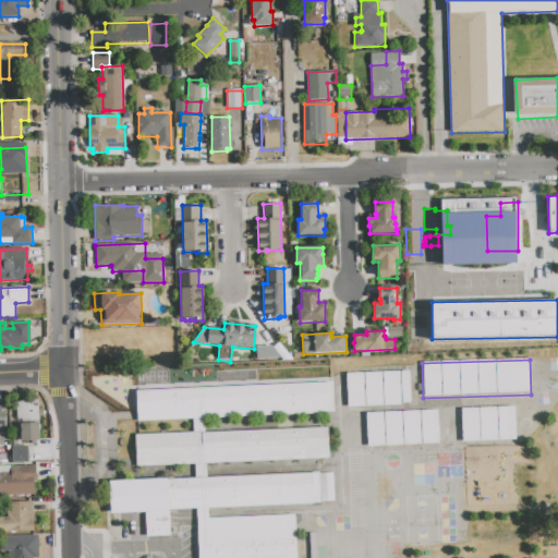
[(346,376),(409,373),(410,405),(347,409),(346,376)]
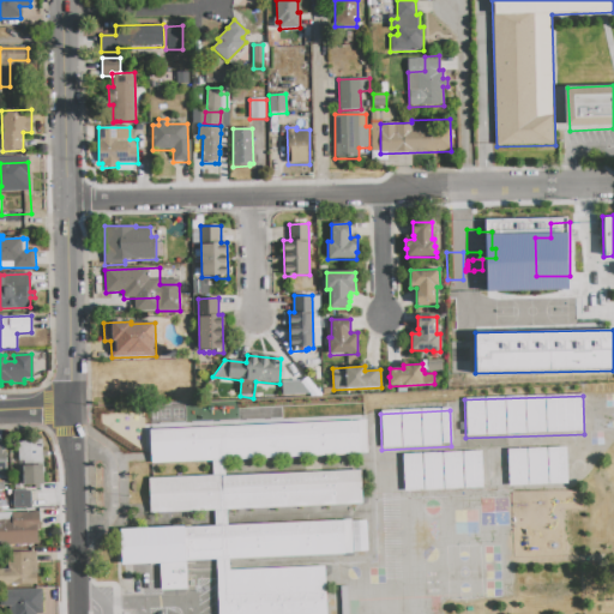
[(149,431),(366,421),(367,455),(150,464),(149,431)]
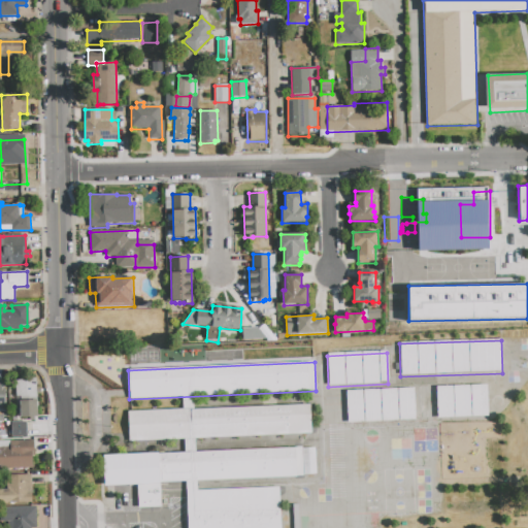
[(37,378),(38,418),(17,419),(15,380),(37,378)]
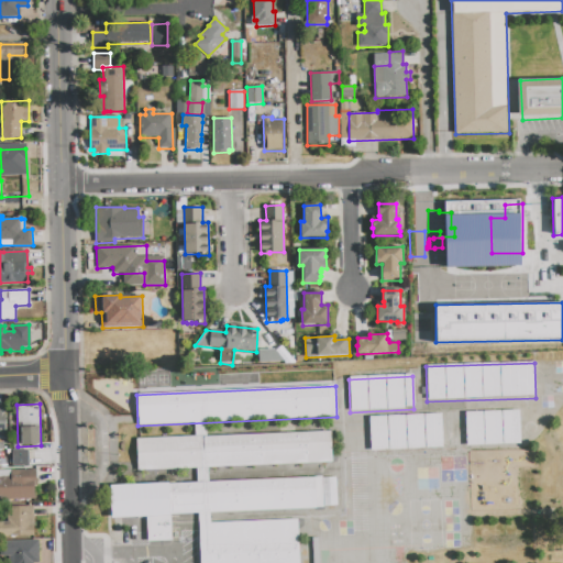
[(465,412),(520,411),(521,443),(466,445),(465,412)]
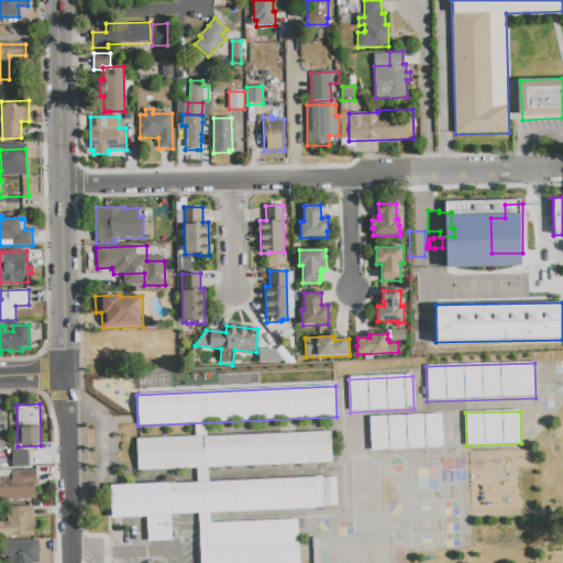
[(371,418),(442,416),(443,450),(372,452),(371,418)]
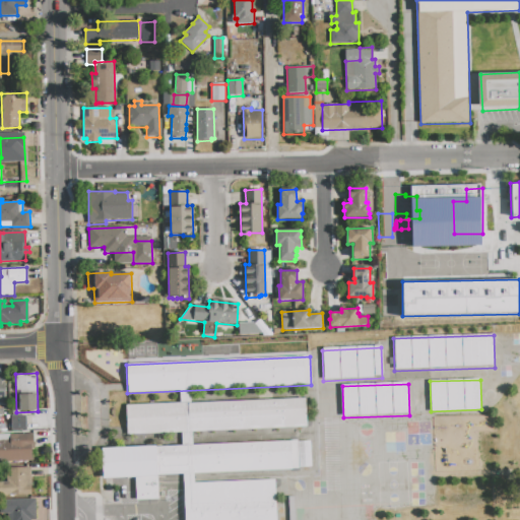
[(125,405),(304,398),(306,431),(127,438),(125,405)]
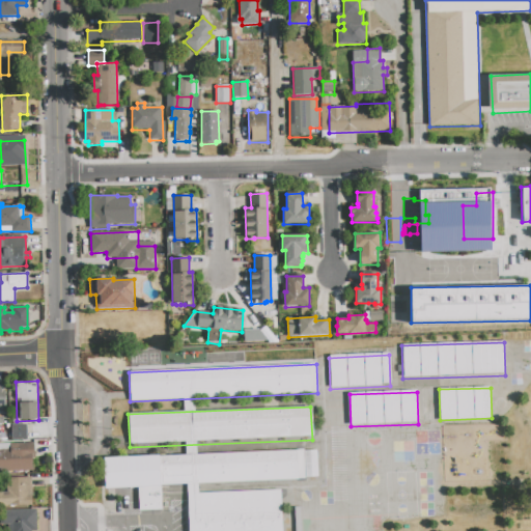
[(28,440),(11,440),(10,424),(27,424),(28,440)]
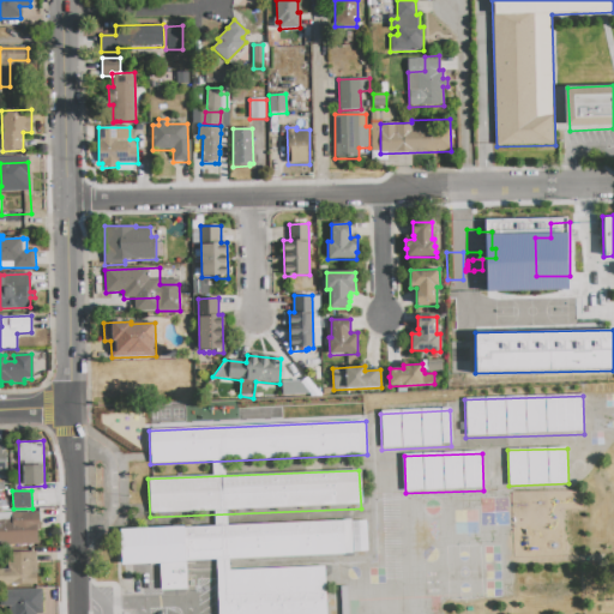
[(37,545),(0,545),(0,521),(12,521),(12,513),(38,512),(40,525),(37,525),(37,545)]
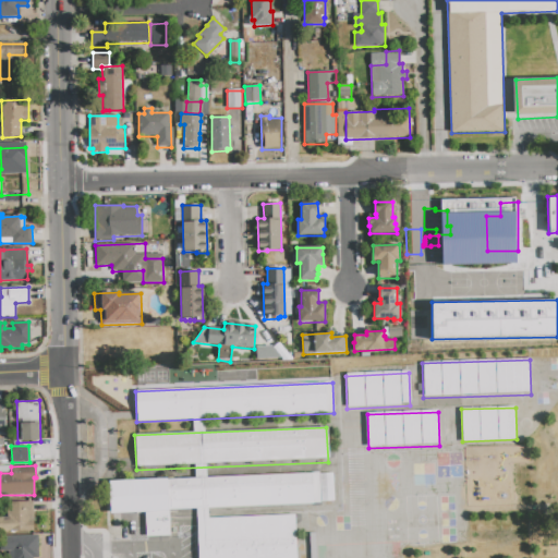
[(172,480),(313,476),(314,509),(172,511),(172,480)]
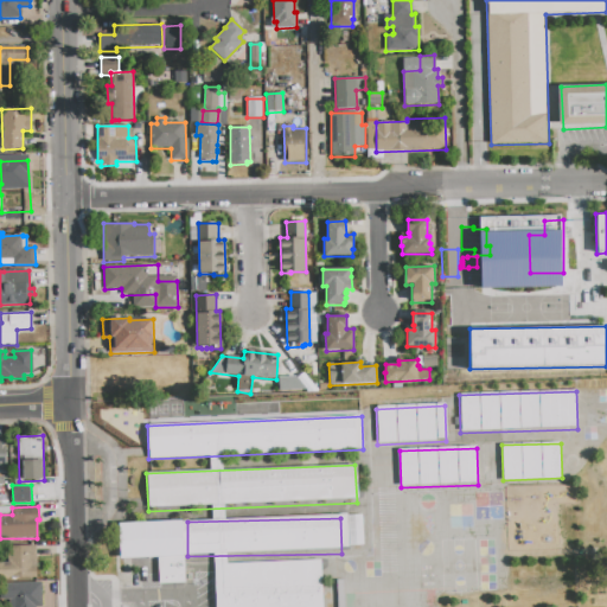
[(121,557),(121,522),(184,522),(185,556),(121,557)]
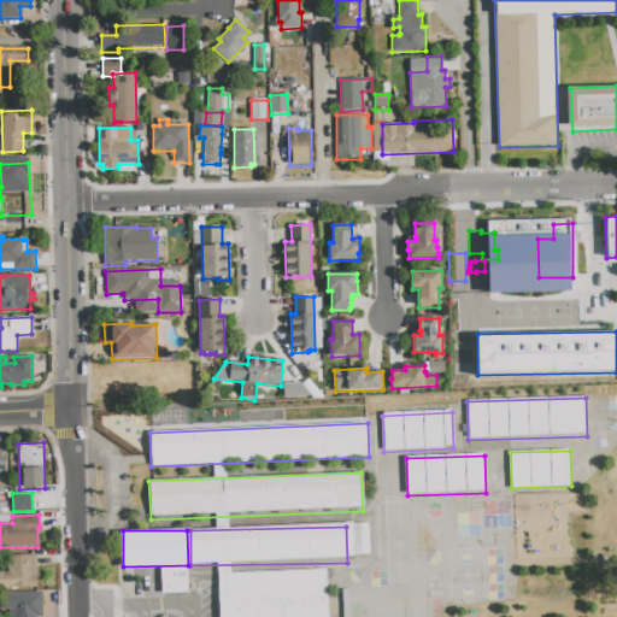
[(37,554),(37,587),(11,588),(0,588),(0,573),(10,573),(10,556),(37,554)]
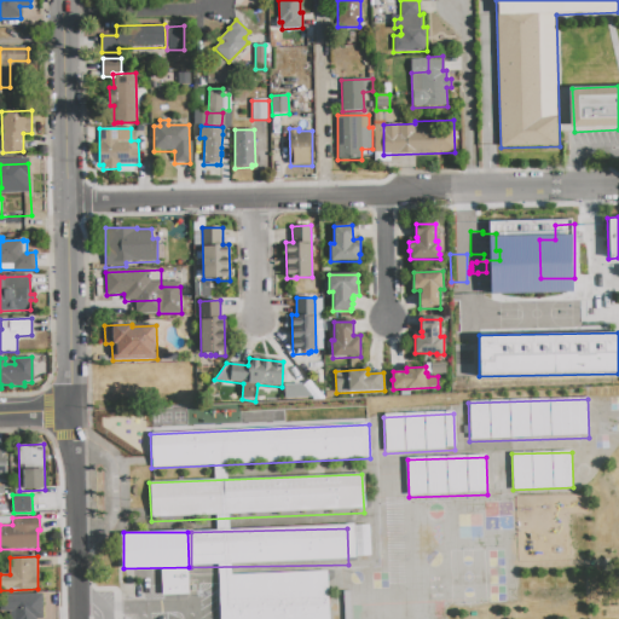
[(226,618),(225,574),(329,571),(330,618),(226,618)]
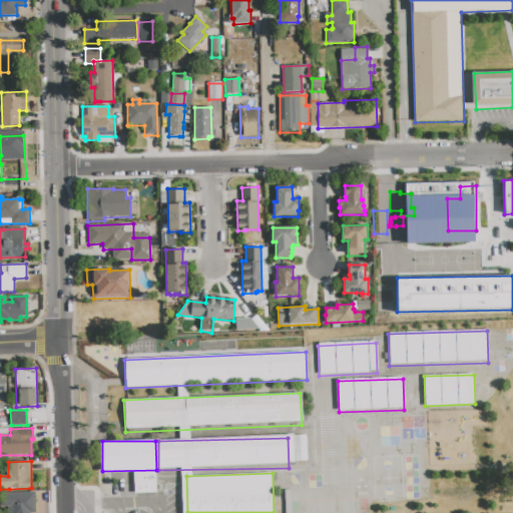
[(8,512),(8,493),(35,492),(36,512),(8,512)]
